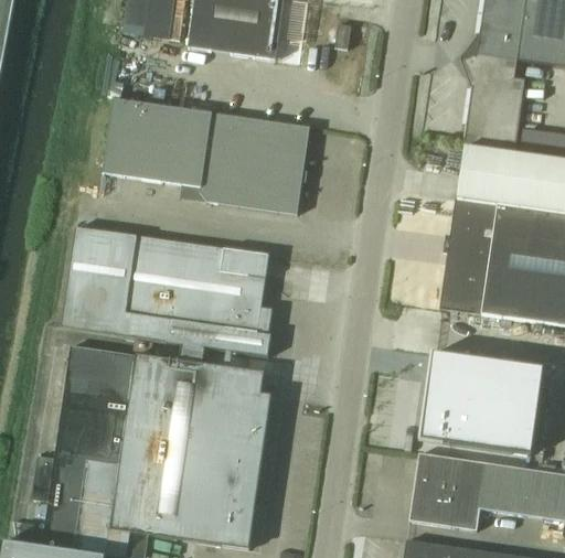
[(0,0),(0,41),(7,42),(14,0),(0,0)]
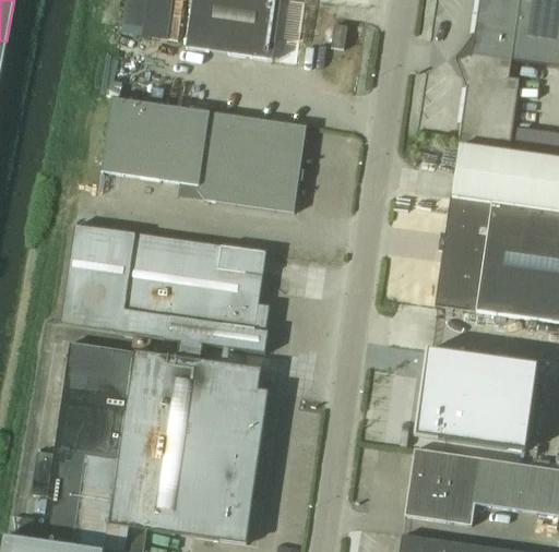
[(126,0),(122,28),(166,35),(171,0),(126,0)]
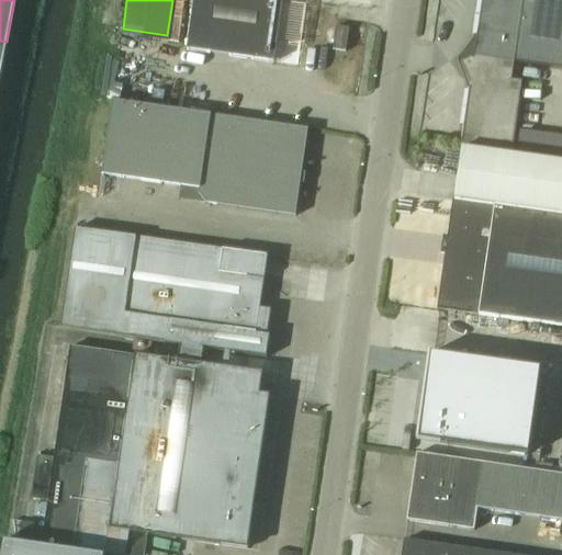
[(172,0),(167,35),(179,37),(183,0),(172,0)]
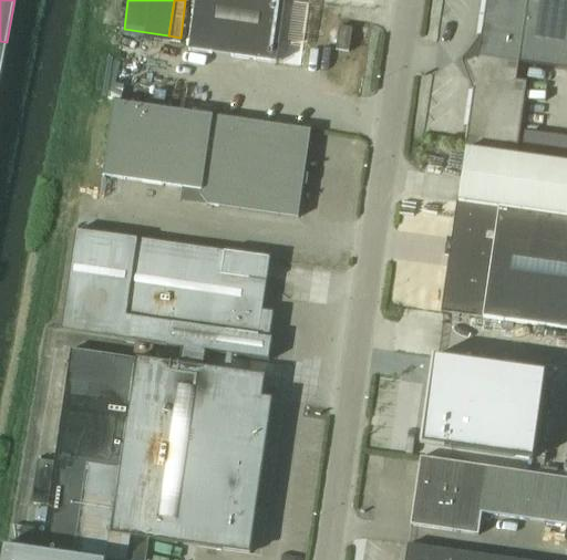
[(193,0),(187,45),(276,58),(300,62),(308,1),(300,0),(193,0)]
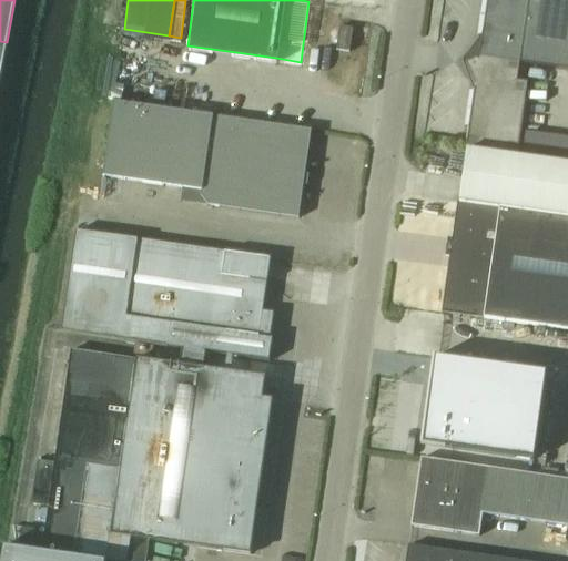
[(484,0),(477,53),(465,142),(517,150),(527,78),(516,77),(519,59),(567,65),(567,0),(484,0)]
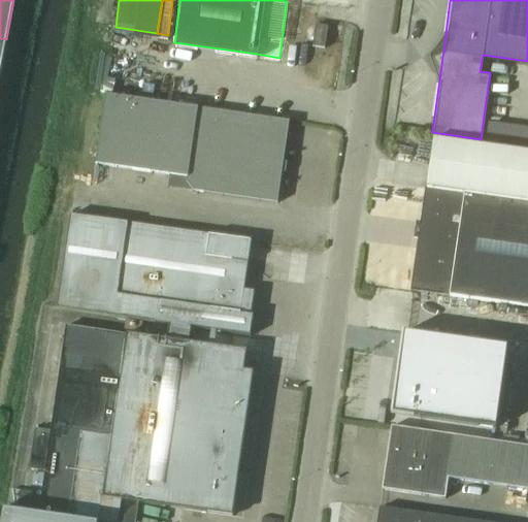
[(325,43),(328,22),(316,20),(312,42),(325,43)]
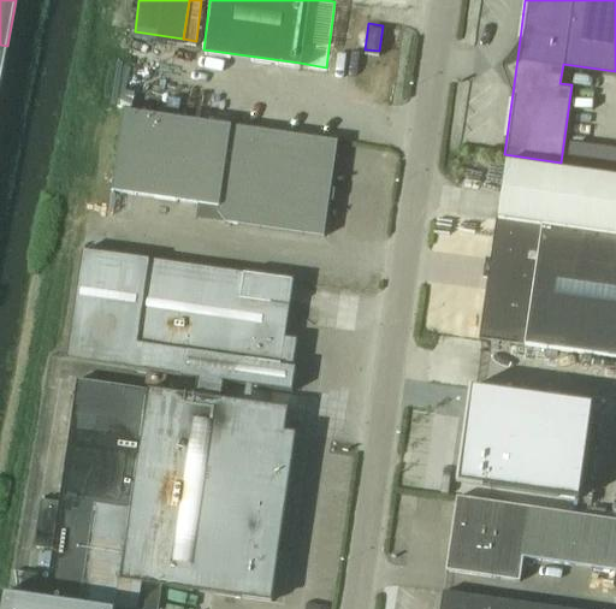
[(324,232),(337,137),(123,106),(111,187),(218,201),(217,207),(225,218),(324,232)]
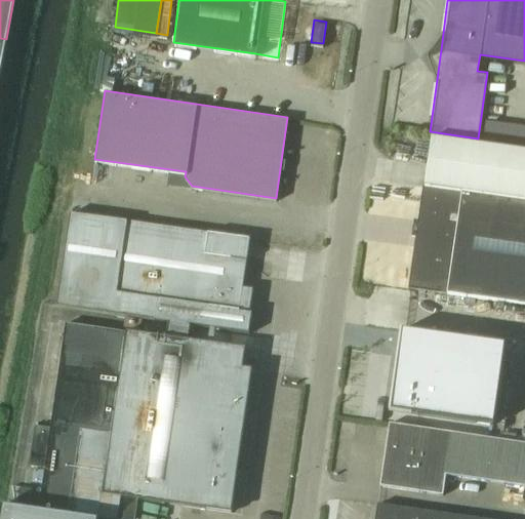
[(423,184),(422,184),(408,285),(524,302),(524,148),(431,135),(423,184)]
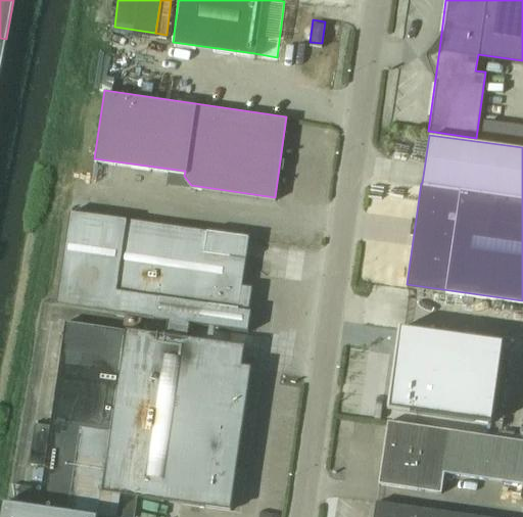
[(252,285),(242,283),(249,234),(68,208),(56,300),(169,317),(190,320),(248,328),(251,309),(249,308),(252,285)]
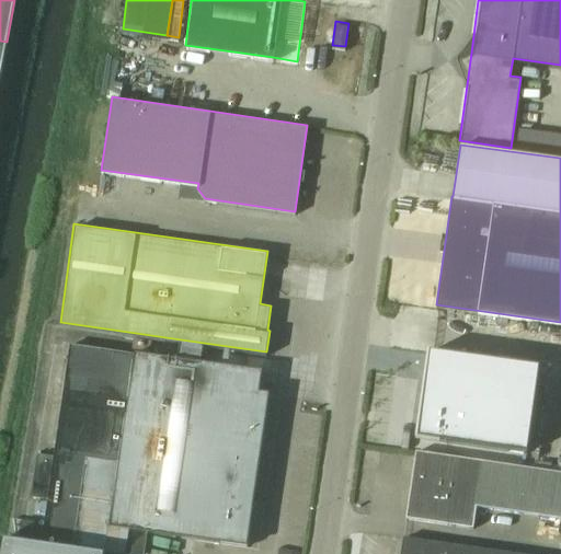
[(0,538),(0,553),(103,553),(104,550),(109,523),(130,527),(247,543),(268,391),(260,390),(263,369),(201,360),(204,343),(181,339),(178,357),(136,351),(69,342),(41,541),(20,538),(12,537),(0,535),(0,538)]
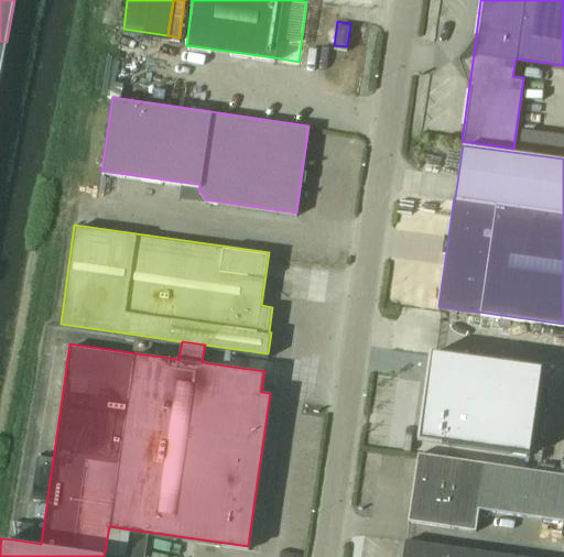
[(434,349),(422,435),(531,450),(543,364),(434,349)]
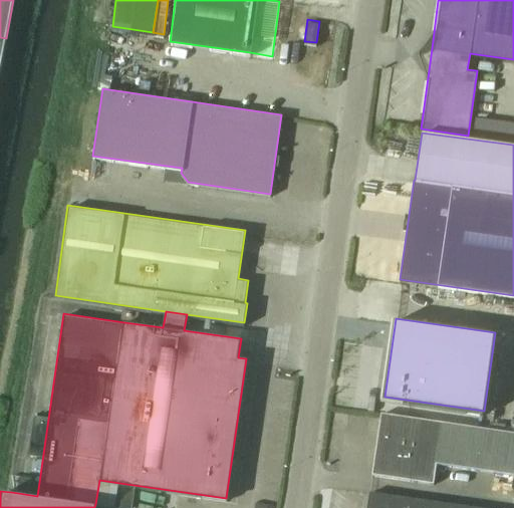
[(513,430),(442,420),(380,411),(371,472),(433,481),(436,461),(513,472),(513,430)]
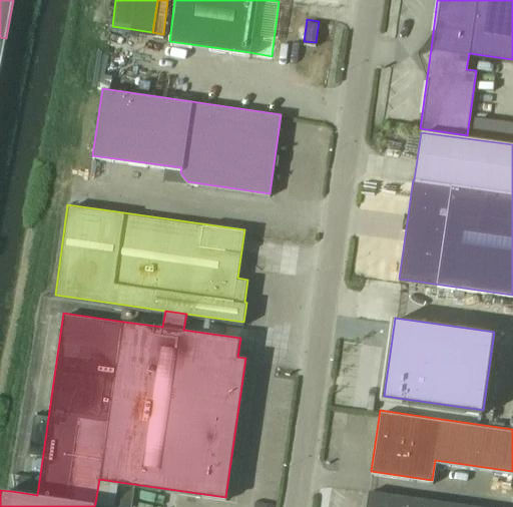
[(48,414),(35,412),(30,451),(43,453),(48,414)]
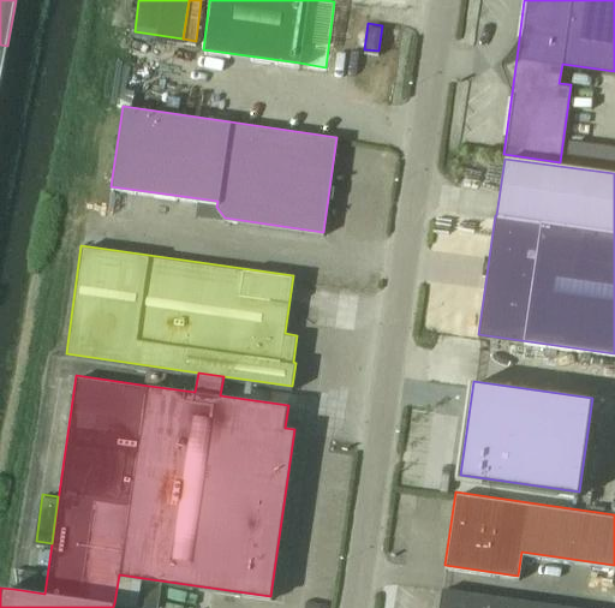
[(51,546),(40,544),(37,558),(49,560),(51,546)]
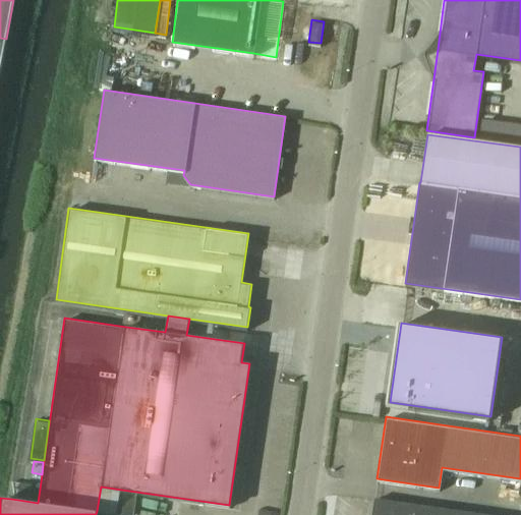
[(507,514),(374,496),(371,514),(507,514)]
